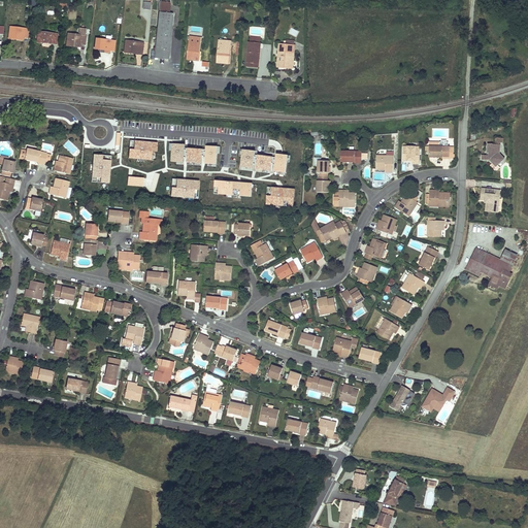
[(170,4),(160,3),(159,12),(169,12),(170,4)]
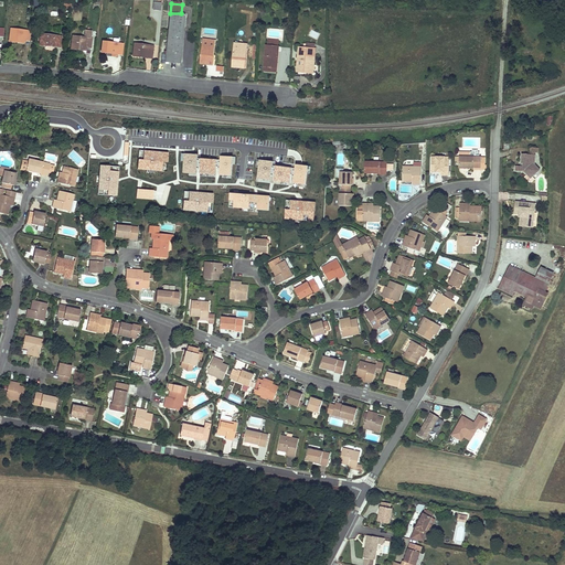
[(181,13),(170,13),(166,62),(180,64),(184,14),(181,13)]
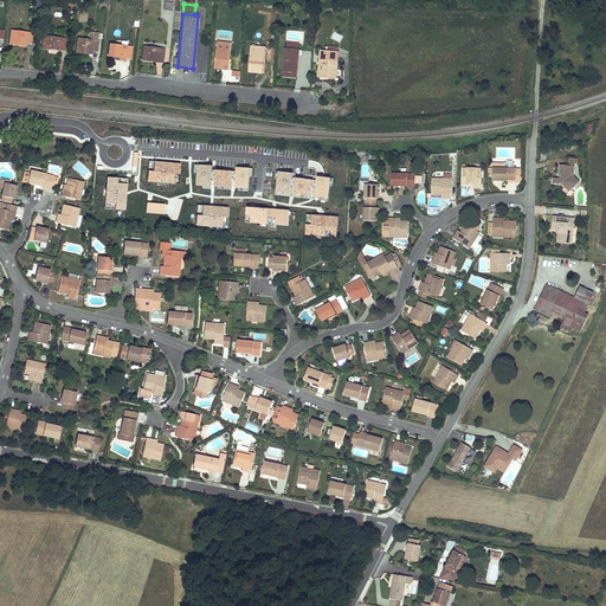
[(32,33),(12,32),(11,45),(18,46),(18,45),(23,45),(24,43),(27,43),(31,44),(32,33)]
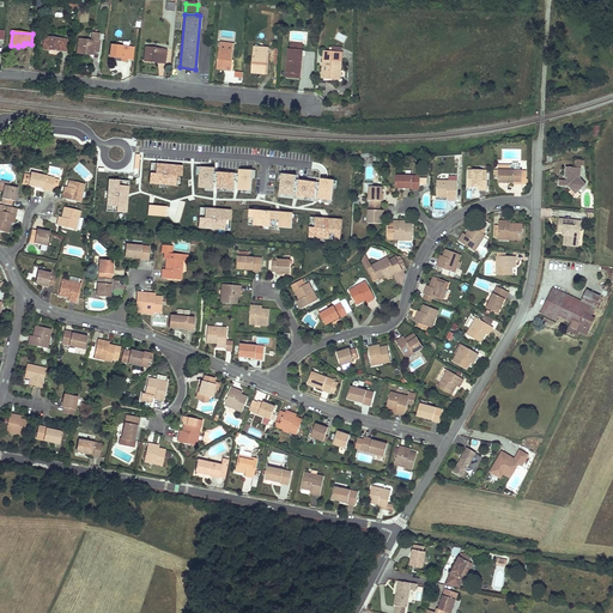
[(91,41),(79,38),(78,53),(85,54),(85,53),(90,53),(91,50),(95,52),(99,52),(101,42),(98,41),(99,32),(92,32),(91,41)]
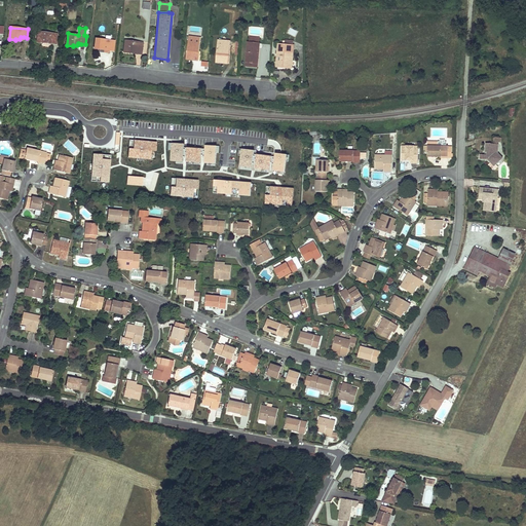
[(59,35),(38,32),(37,42),(57,44),(59,35)]
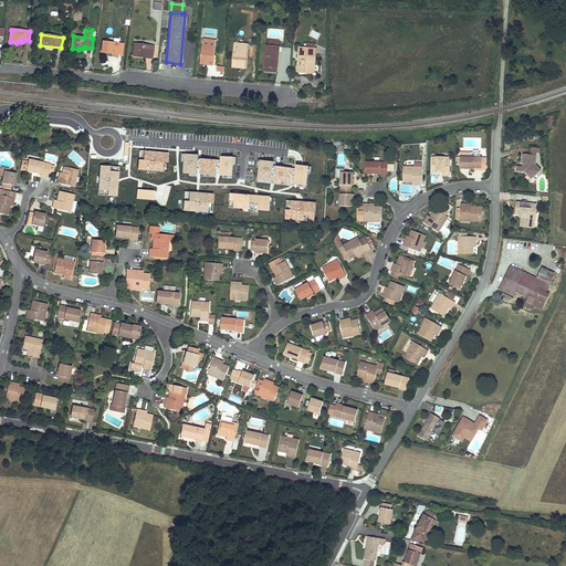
[(216,41),(203,39),(201,64),(212,65),(216,41)]
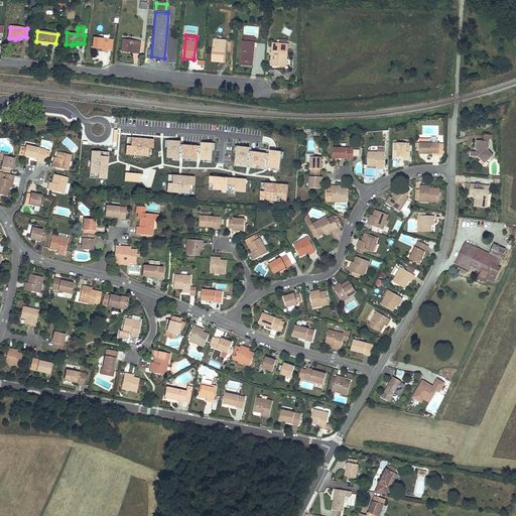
[(113,40),(94,37),(93,47),(112,50),(113,40)]
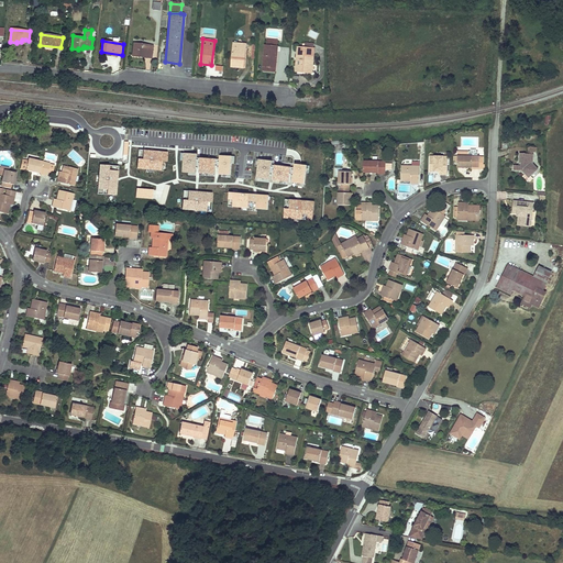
[(153,45),(134,43),(132,56),(139,56),(140,55),(144,56),(144,54),(148,55),(152,55),(153,45)]
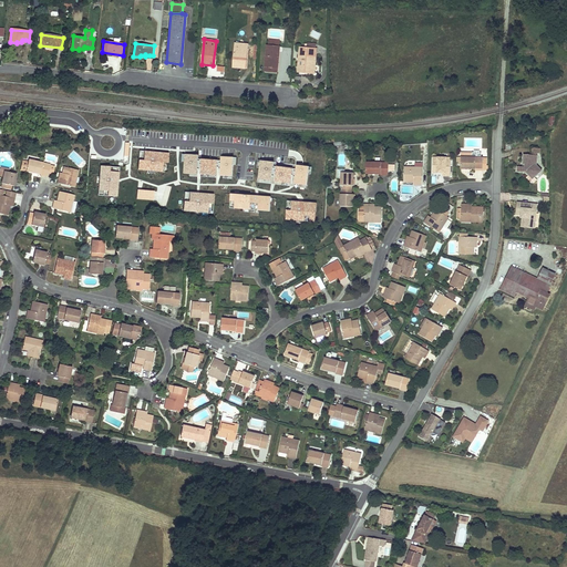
[(248,44),(235,43),(234,65),(246,66),(248,44)]
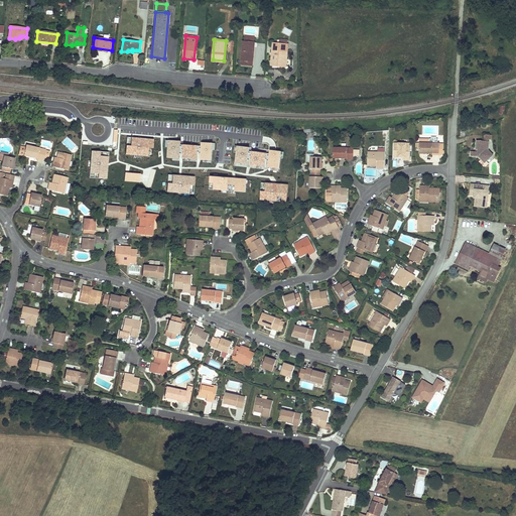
[(253,62),(255,42),(254,42),(245,41),(243,41),(241,61),(253,62)]
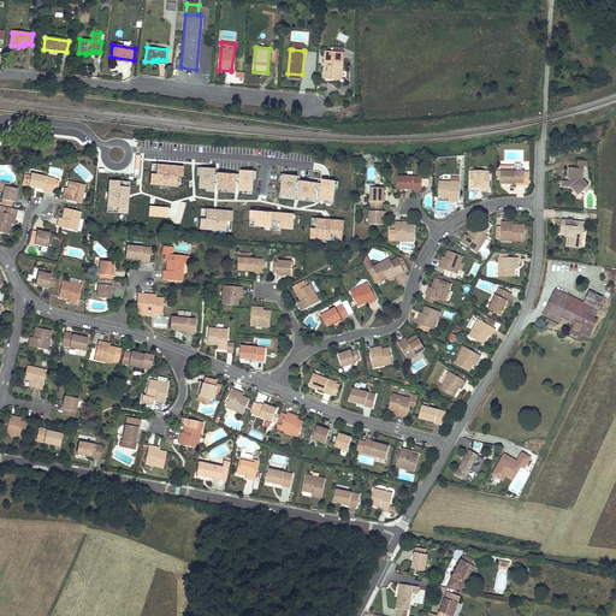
[(333,52),(326,52),(324,78),(341,80),(343,53),(333,52)]
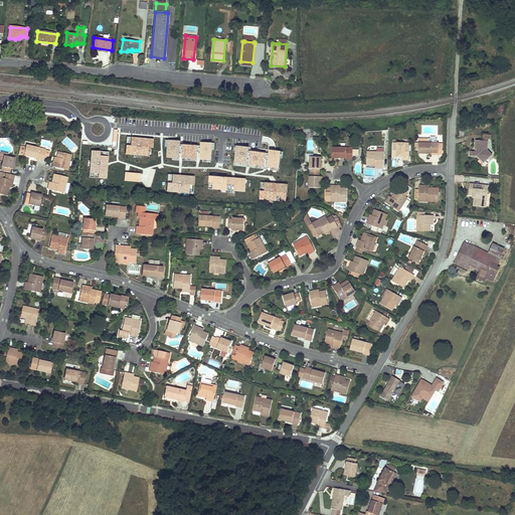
[(128,138),(126,154),(151,156),(153,140),(128,138)]
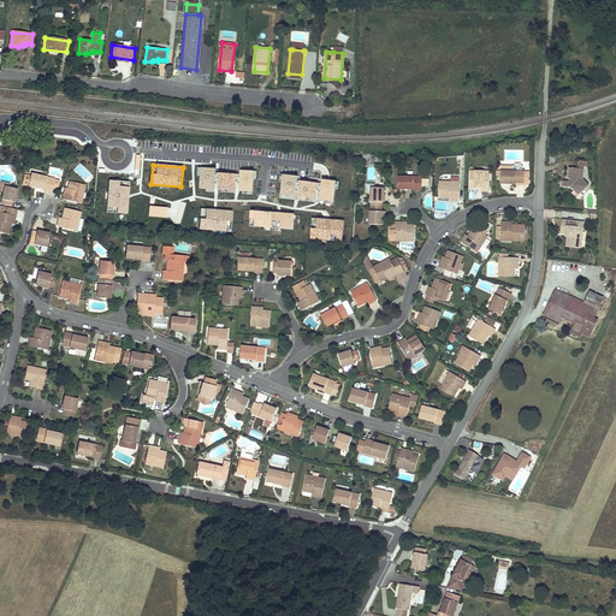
[(581,193),(590,184),(584,178),(585,169),(578,167),(570,167),(570,172),(569,178),(573,178),(573,181),(569,181),(563,181),(563,185),(572,187),(576,190),(573,193),(578,199),(580,199),(584,195),(581,193)]
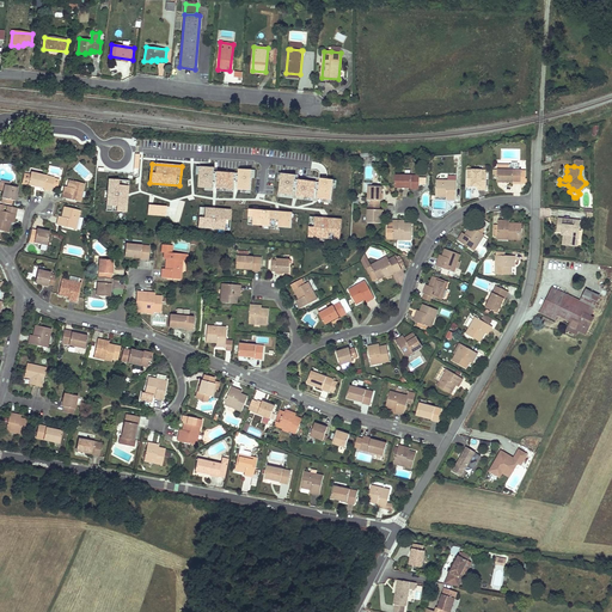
[(201,167),(200,189),(249,193),(251,171),(201,167)]
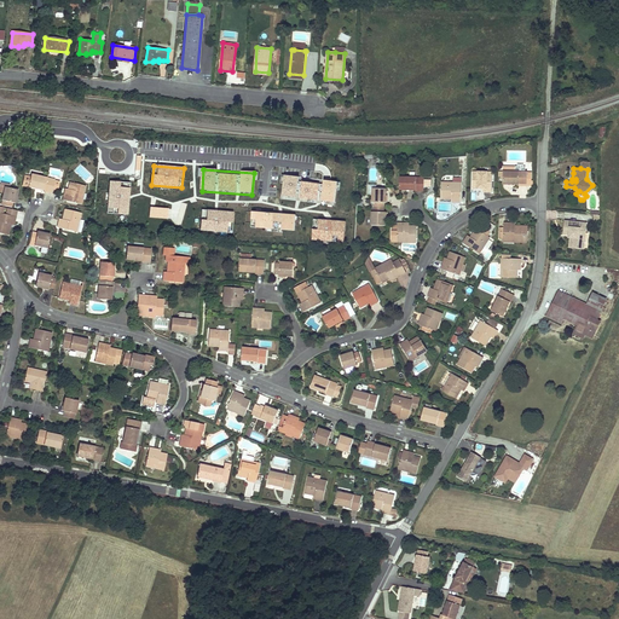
[(492,173),(473,172),(472,189),(482,189),(482,192),(486,192),(492,192),(492,173)]
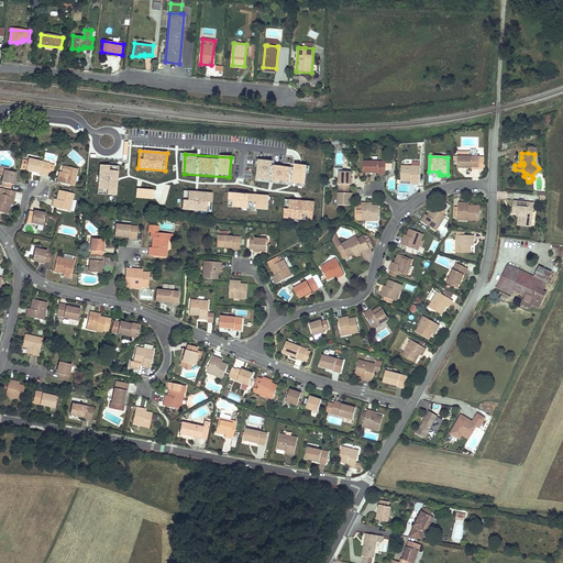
[(468,156),(457,156),(457,162),(457,167),(464,167),(472,167),(472,168),(479,169),(479,168),(479,166),(483,167),(483,157),(479,157),(477,156),(468,156)]
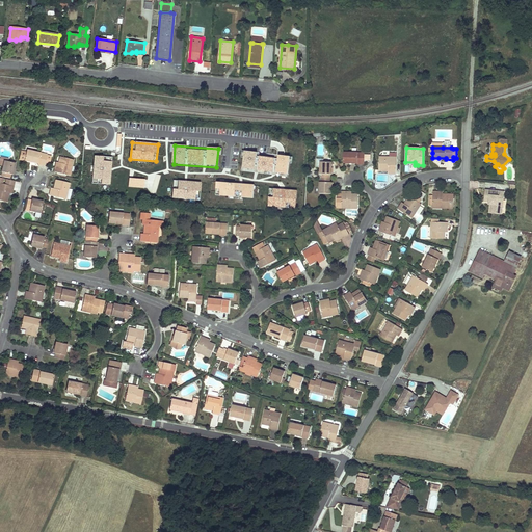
[(26,152),(24,160),(37,163),(37,164),(45,166),(46,162),(47,155),(27,150),(26,152)]
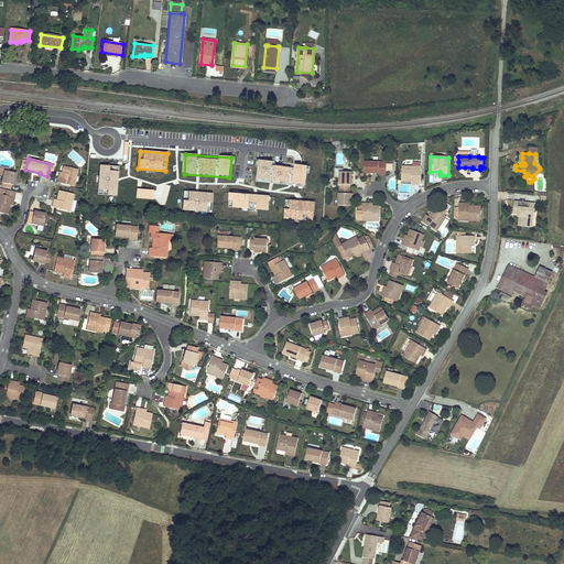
[(258,183),(305,187),(307,165),(260,161),(258,183)]
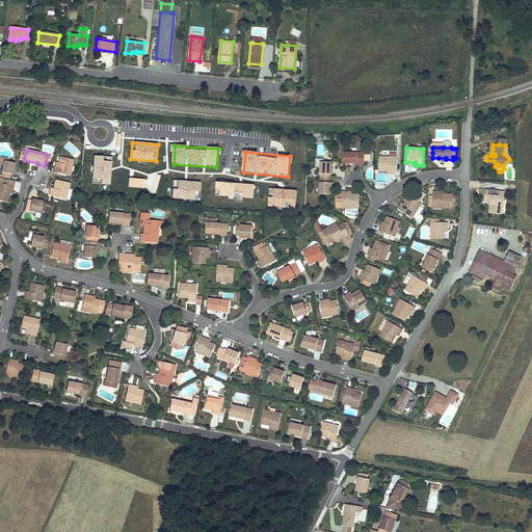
[(365,153),(344,153),(343,163),(357,163),(357,164),(360,164),(365,164),(365,153)]
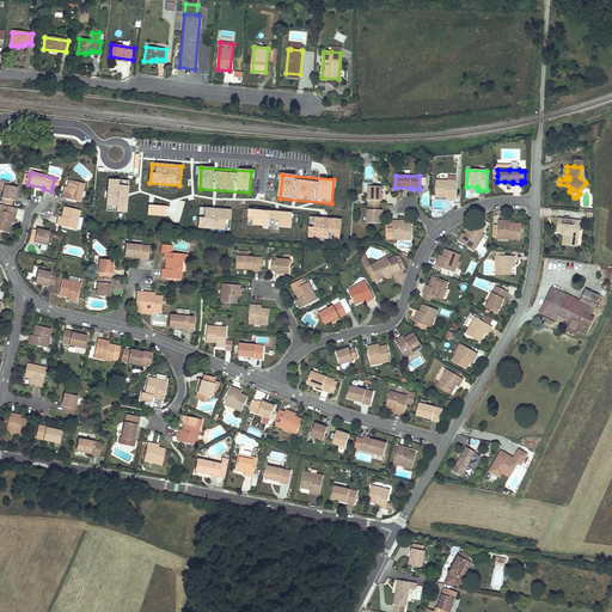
[(109,178),(106,209),(126,212),(128,179),(109,178)]
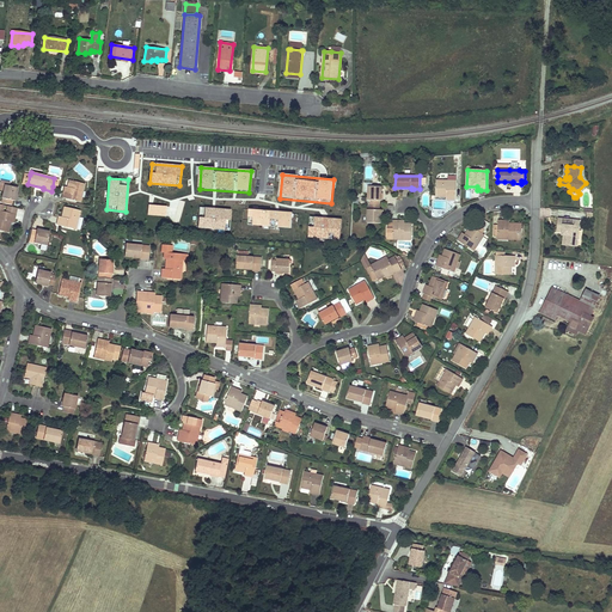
[(85,184),(69,179),(67,189),(65,189),(63,195),(62,197),(78,201),(80,190),(83,191),(85,184)]
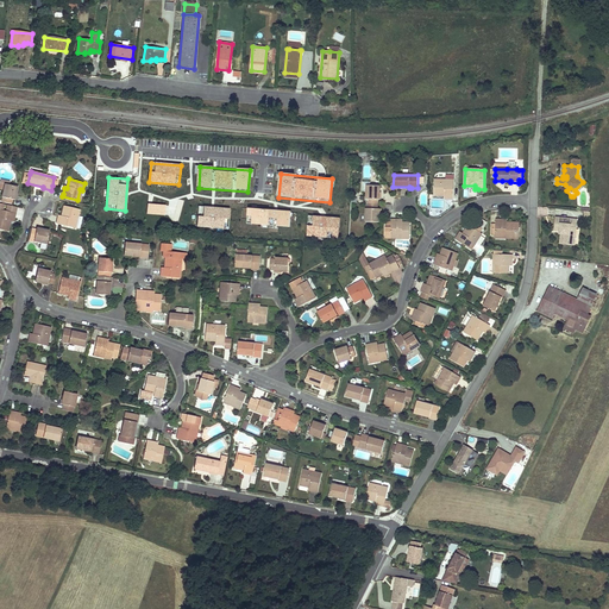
[(11,182),(1,180),(0,182),(0,189),(4,190),(5,183),(10,184),(11,182)]
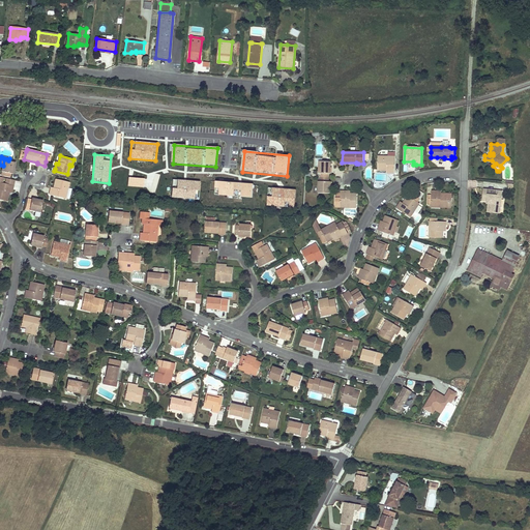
[(394,156),(378,156),(378,170),(386,170),(386,173),(388,173),(394,173),(394,156)]
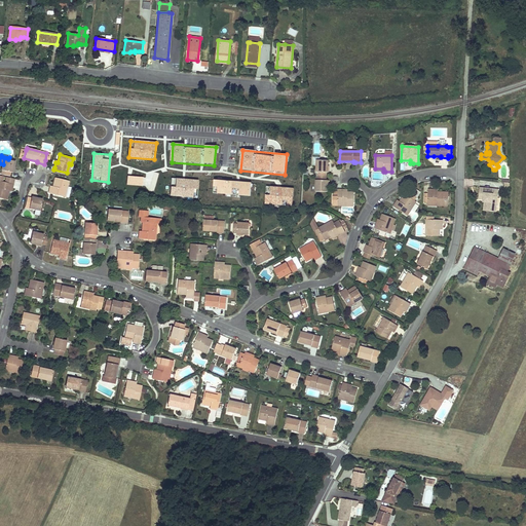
[(8,159),(4,158),(3,164),(2,170),(3,171),(2,175),(11,177),(12,173),(14,173),(15,170),(13,168),(15,161),(8,159)]
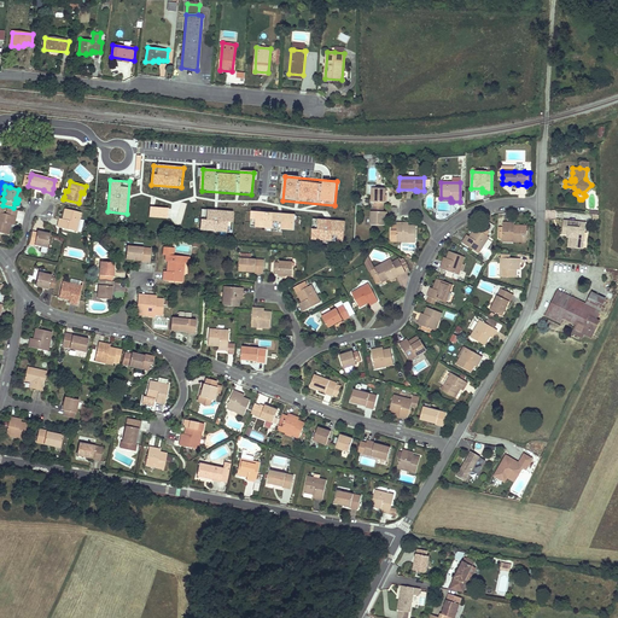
[(372,202),(374,202),(384,202),(386,202),(386,198),(385,198),(385,193),(385,188),(375,188),(372,188),(372,194),(372,202)]
